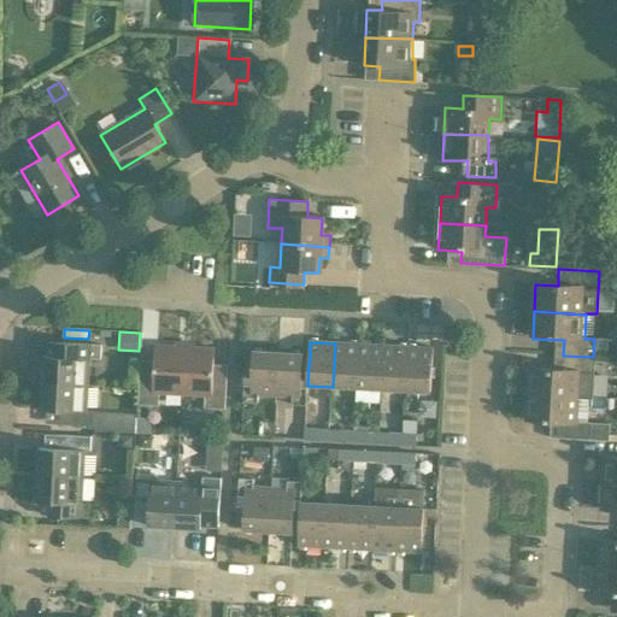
[(41,383),(87,386),(88,359),(99,360),(100,346),(62,344),(62,358),(42,357),(41,383)]
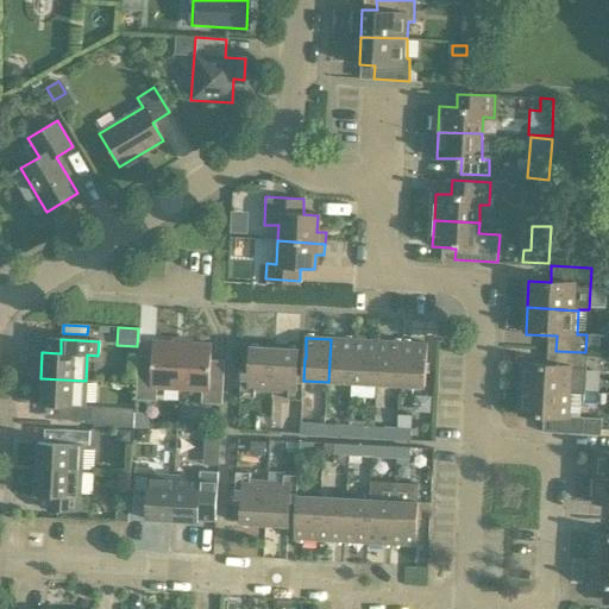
[(355,340),(331,339),(328,382),(352,383),(355,340)]
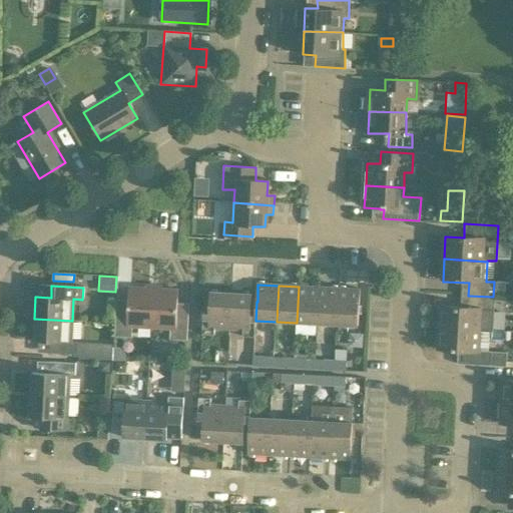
[(320,288),(299,287),(297,323),(318,325),(320,288)]
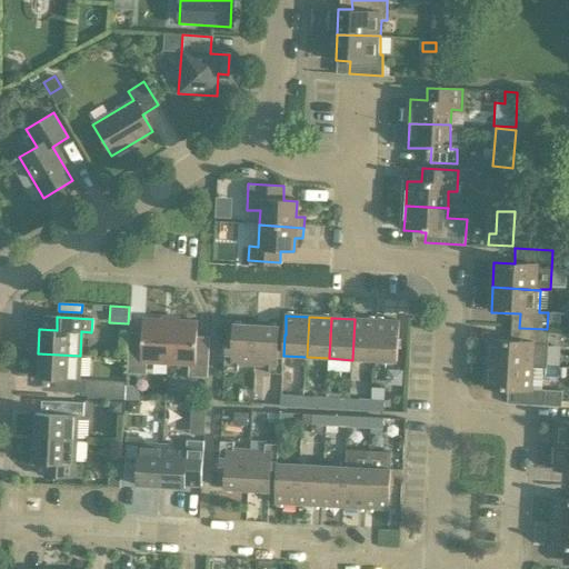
[(377,321),(355,319),(352,360),(375,361),(377,321)]
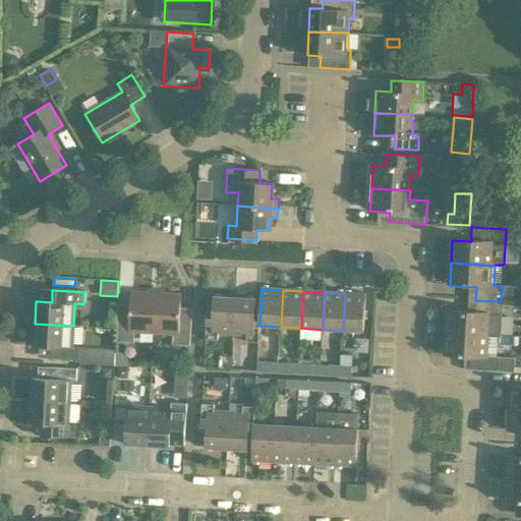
[(133,333),(153,334),(155,294),(129,293),(128,305),(117,304),(115,342),(132,343),(133,333)]
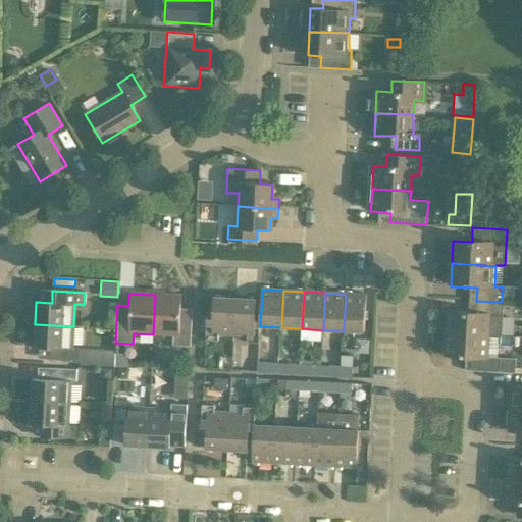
[(155,295),(153,334),(171,335),(171,346),(190,347),(192,309),(179,308),(179,296),(155,295)]
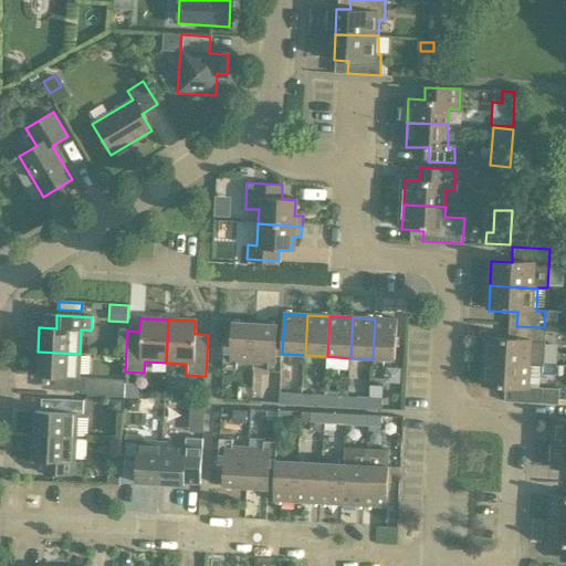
[(398,321),(375,320),(373,359),(396,360),(398,321)]
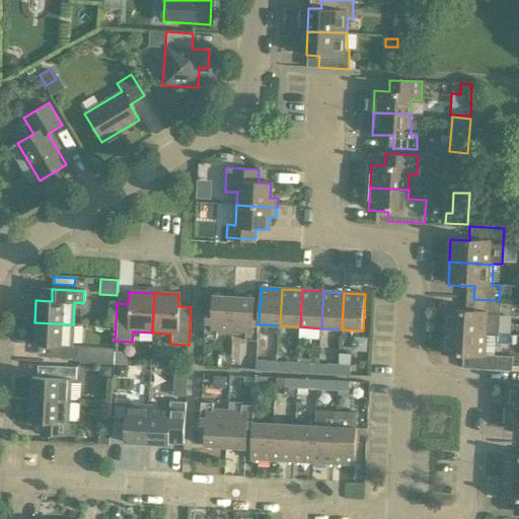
[(213,303),(205,303),(203,340),(217,341),(218,331),(232,332),(234,296),(213,295),(213,303)]
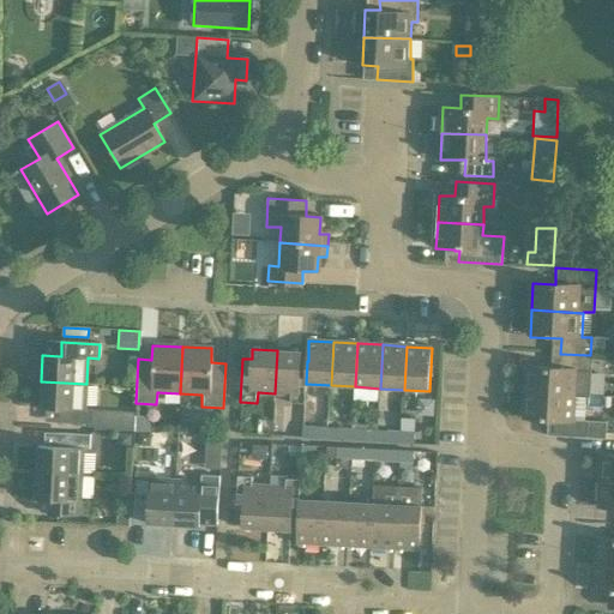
[(277,350),(275,393),(290,395),(290,405),(305,405),(306,384),(307,361),(302,361),(302,353),(277,350)]
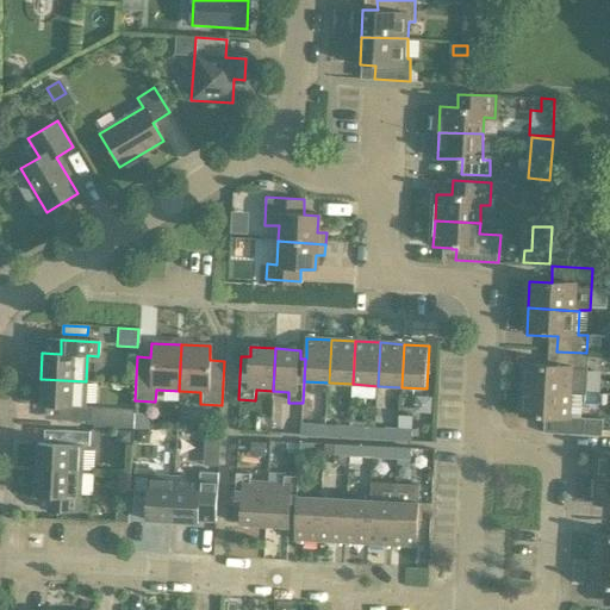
[(586,368),(586,353),(556,352),(555,368),(524,366),(523,392),(573,396),(574,369),(586,368)]
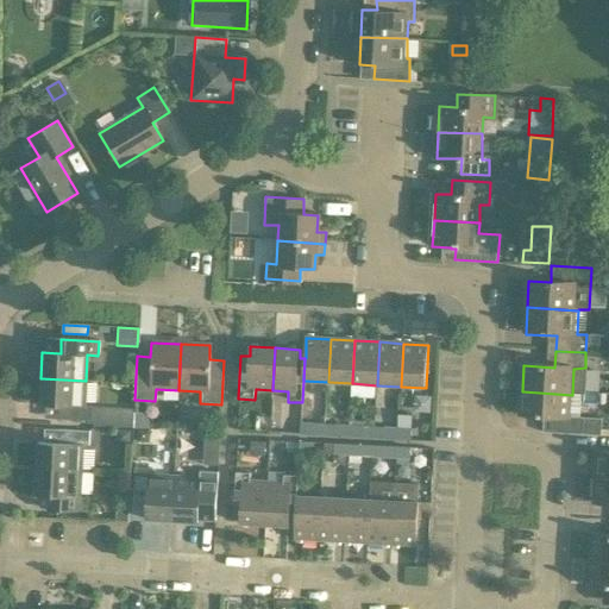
[(89,407),(85,406),(86,381),(41,378),(39,405),(57,406),(57,419),(89,421),(89,407)]
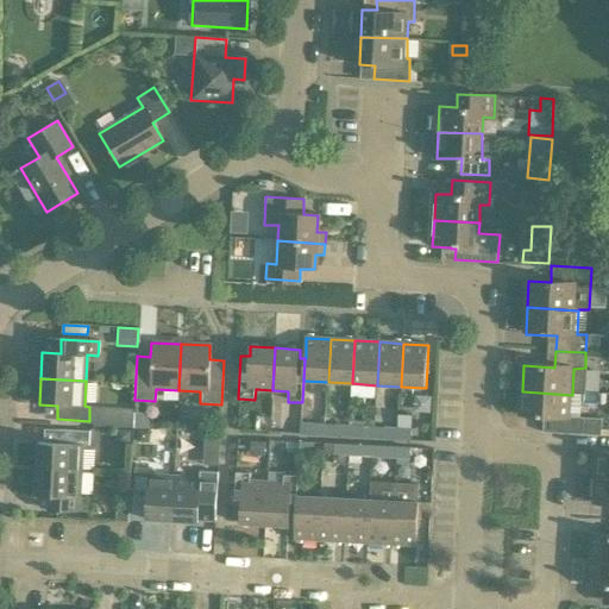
[(572,395),(522,391),(521,418),(552,420),(551,433),(581,434),(582,433),(601,434),(602,419),(571,416),(572,395)]
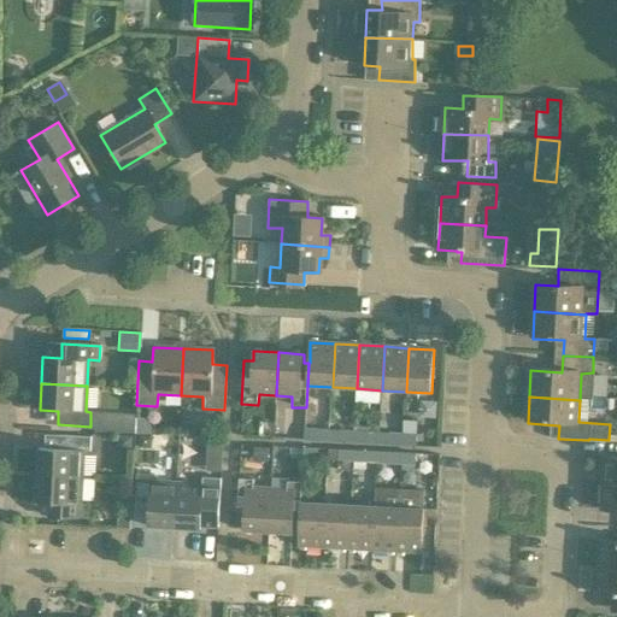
[(135,432),(135,417),(127,417),(125,432),(135,432)]
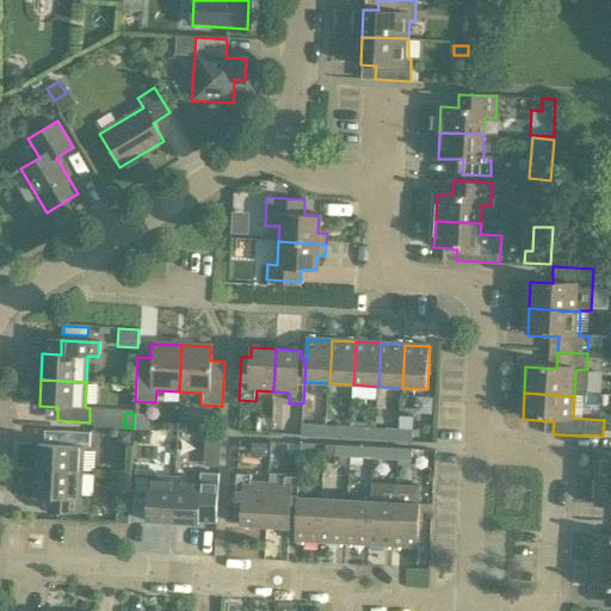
[(399,415),(397,429),(399,429),(412,430),(413,415),(399,415)]
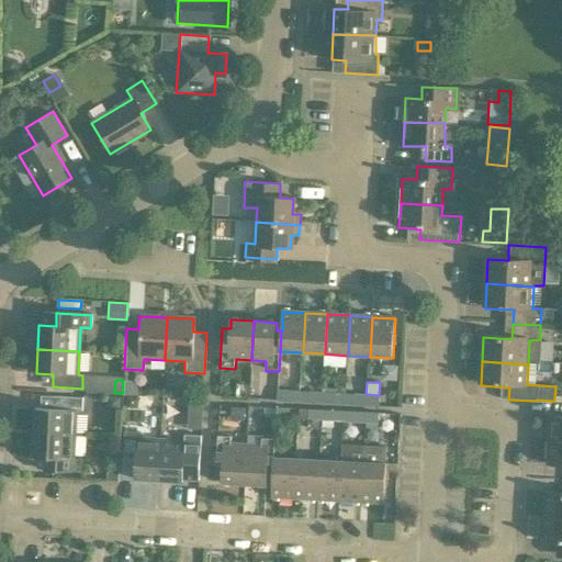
[(290,390),(277,390),(276,401),(300,402),(301,391),(290,391),(290,390)]
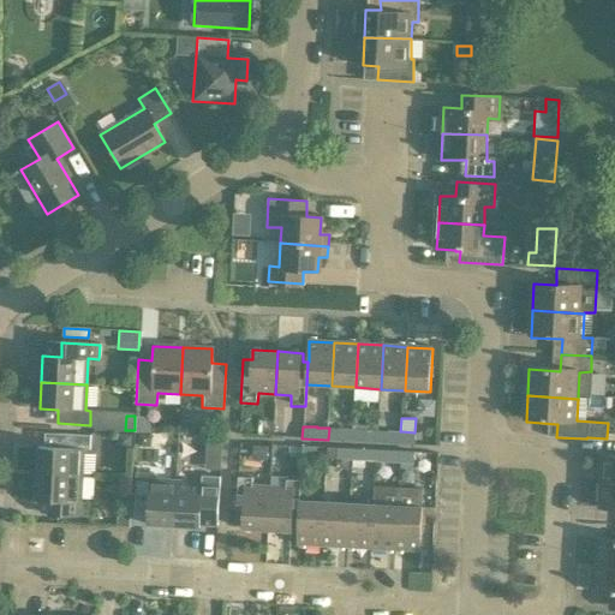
[(338,429),(329,428),(328,440),(353,441),(353,429),(338,428),(338,429)]
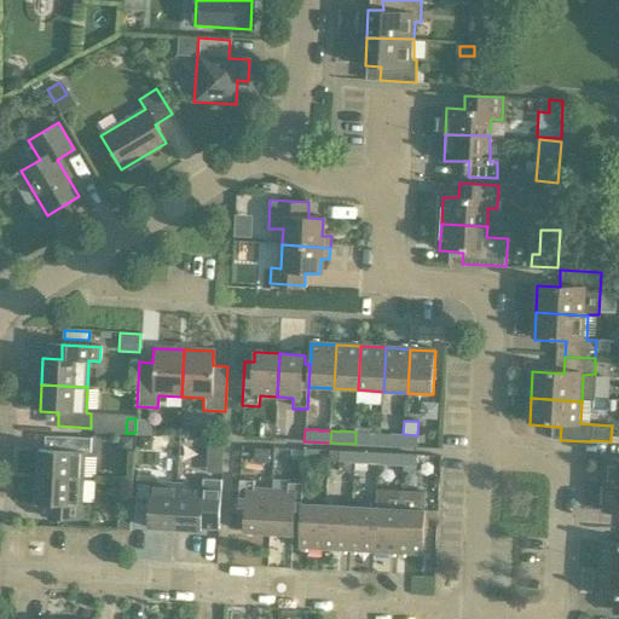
[(368,433),(356,432),(356,444),(380,445),(381,434),(368,433)]
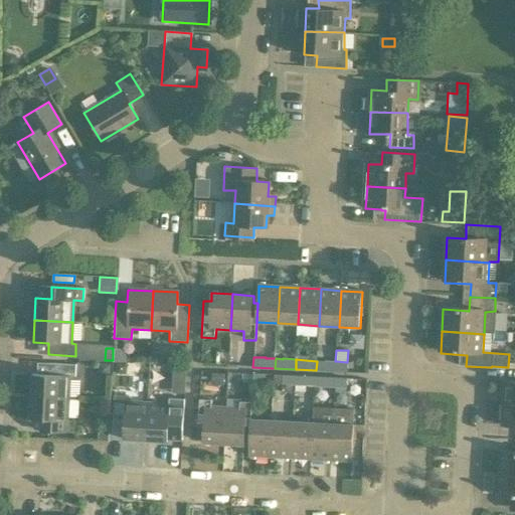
[(323,361),(317,361),(316,370),(336,371),(336,361),(335,361),(324,361),(323,361)]
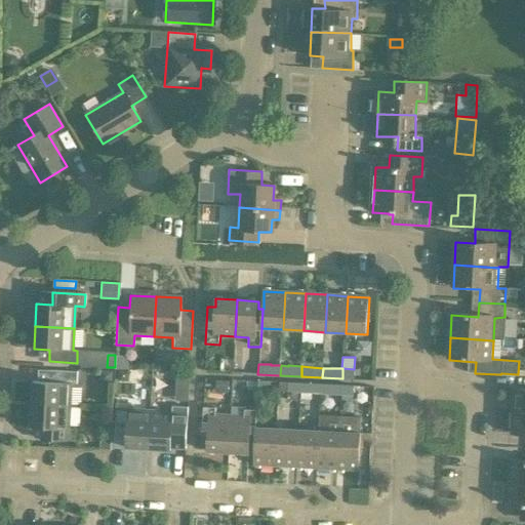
[(353,379),(354,369),(342,368),(342,378),(353,379)]
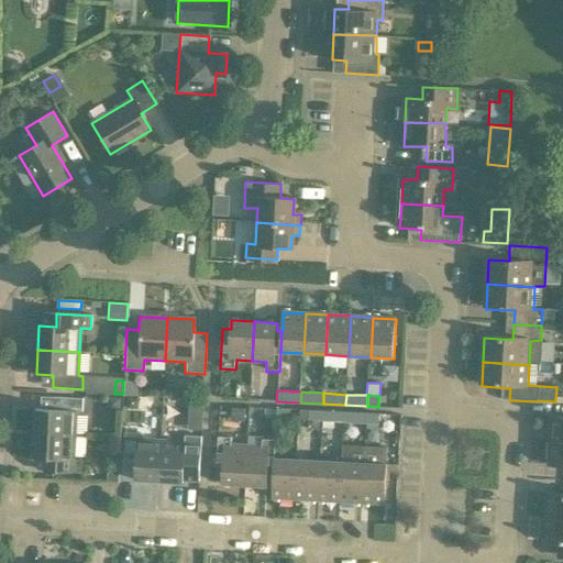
[(121,410),(122,397),(109,396),(109,405),(112,410),(121,410)]
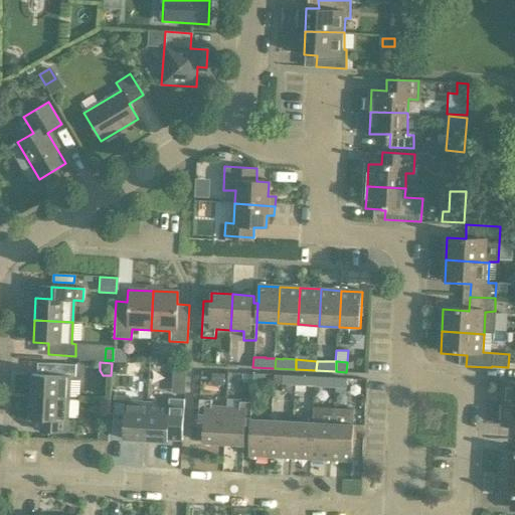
[(125,370),(125,363),(114,362),(114,373),(121,373),(125,370)]
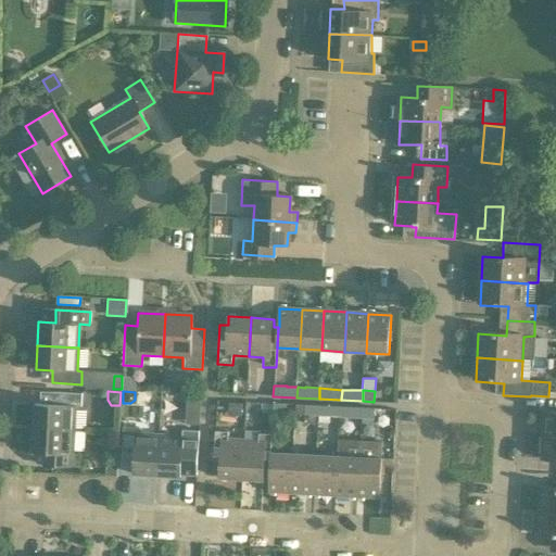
[(80,406),(81,393),(51,392),(50,405),(34,404),(33,428),(74,430),(75,406),(80,406)]
